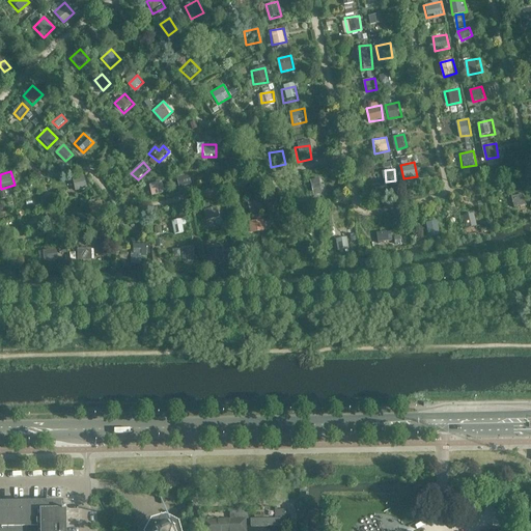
[(191,185),(189,175),(176,179),(179,192),(184,191),(183,188),(191,185)]
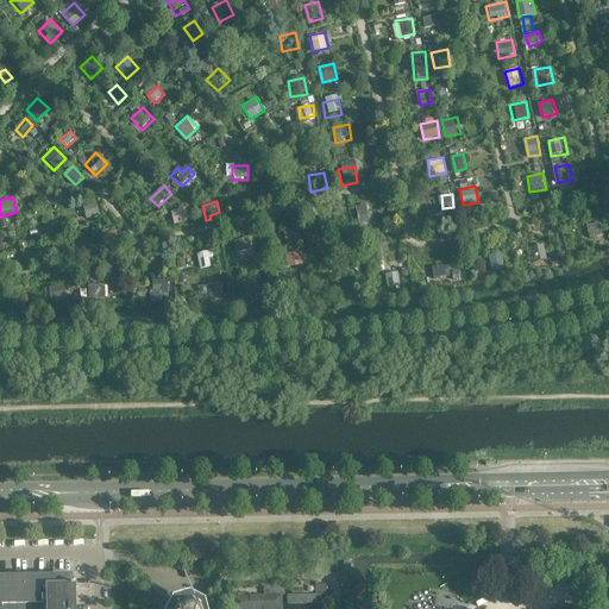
[(95,203),(82,206),(86,221),(99,218),(95,203)]
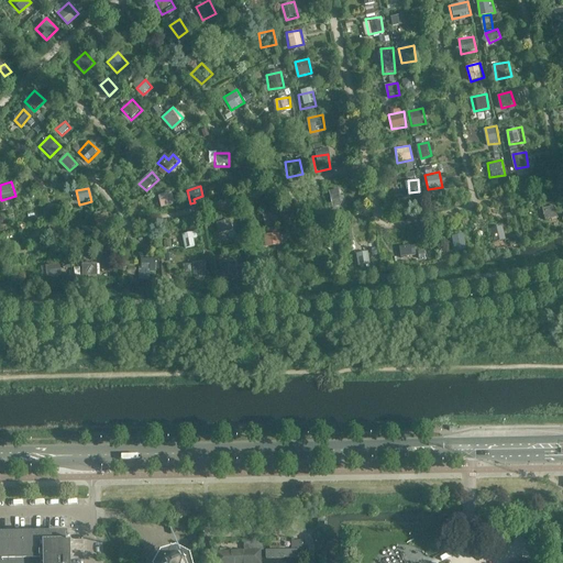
[(174,203),(170,191),(157,195),(162,207),(174,203)]
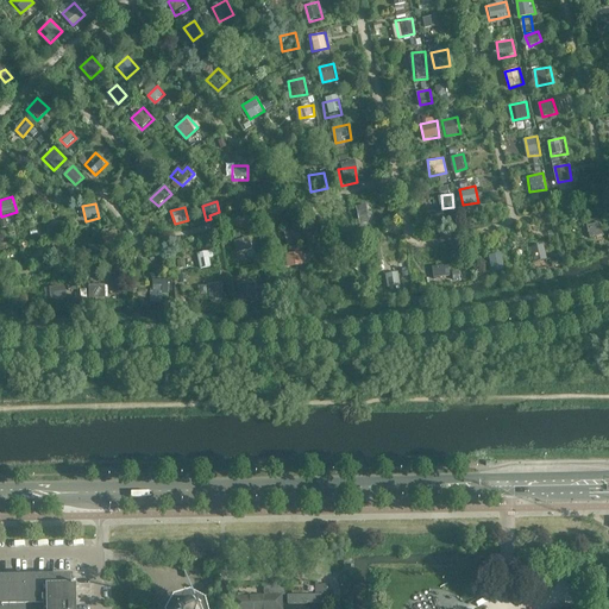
[(353,215),(357,232),(372,228),(369,213),(353,215)]
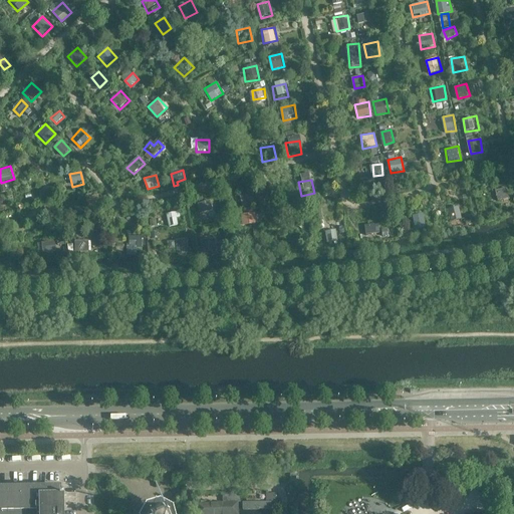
[(493,191),(496,204),(509,202),(507,189),(493,191)]
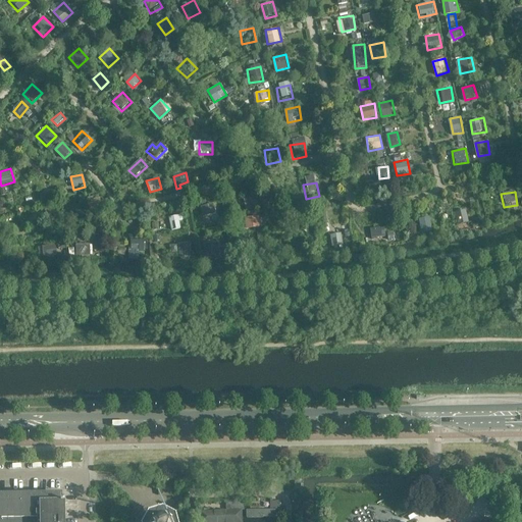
[(92,199),(86,200),(89,212),(101,210),(100,200),(93,202),(92,199)]
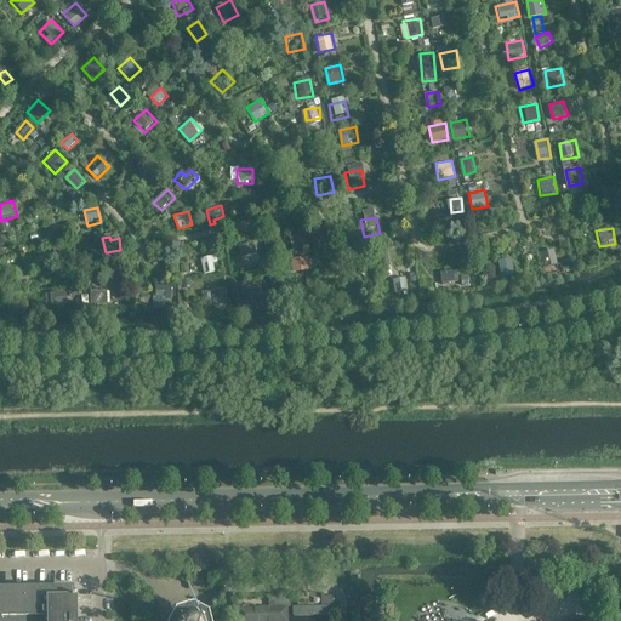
[(240,246),(243,257),(257,252),(255,243),(240,246)]
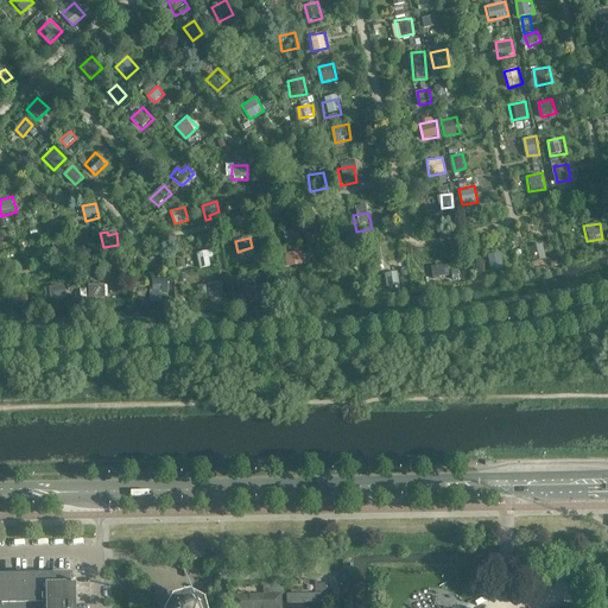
[(527,246),(531,261),(546,258),(544,242),(527,246)]
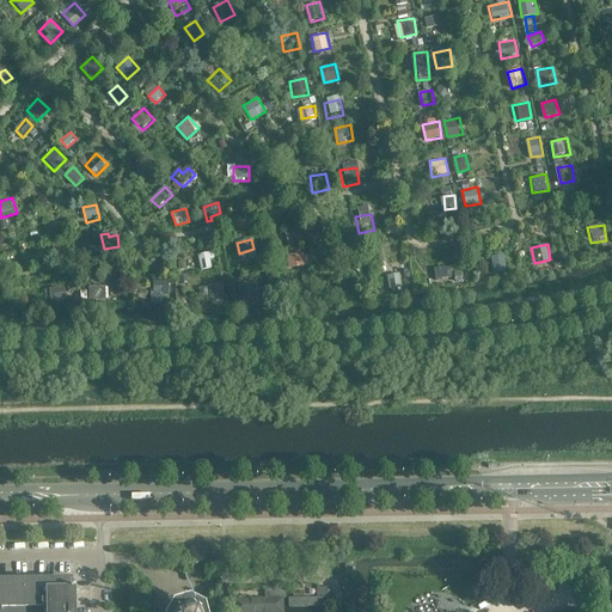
[(47,263),(61,258),(57,249),(43,254),(47,263)]
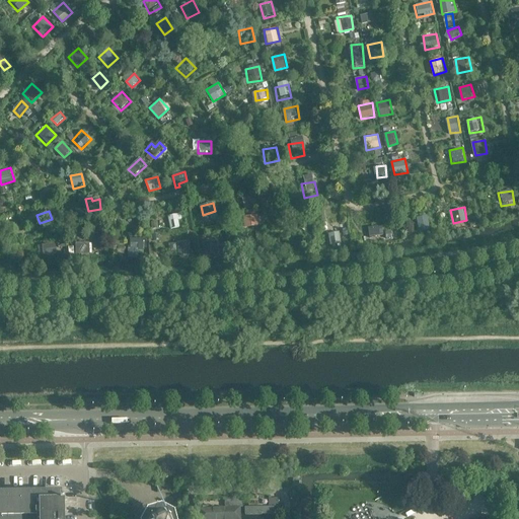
[(167,215),(170,228),(183,226),(181,212),(167,215)]
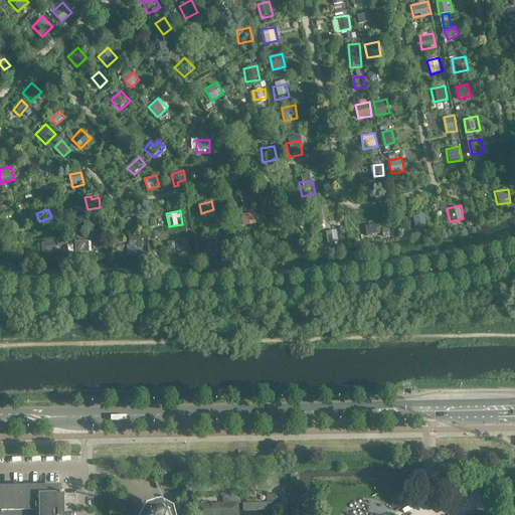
[(240,213),(243,226),(256,223),(254,210),(240,213)]
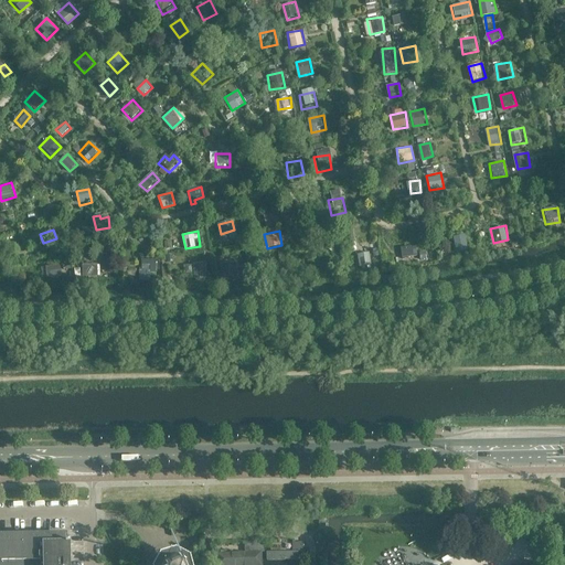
[(457,249),(469,248),(467,234),(455,236),(457,249)]
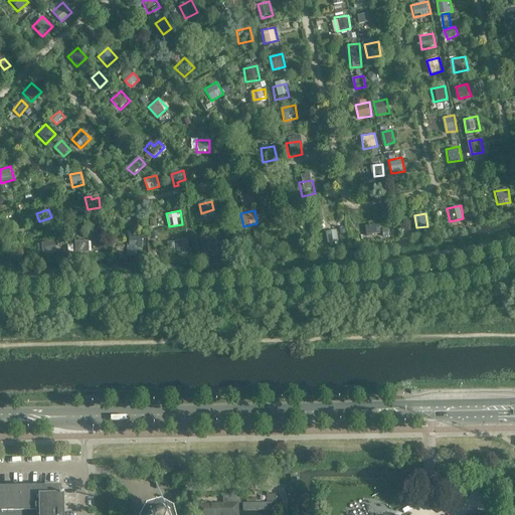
[(365,224),(367,237),(381,234),(378,221),(365,224)]
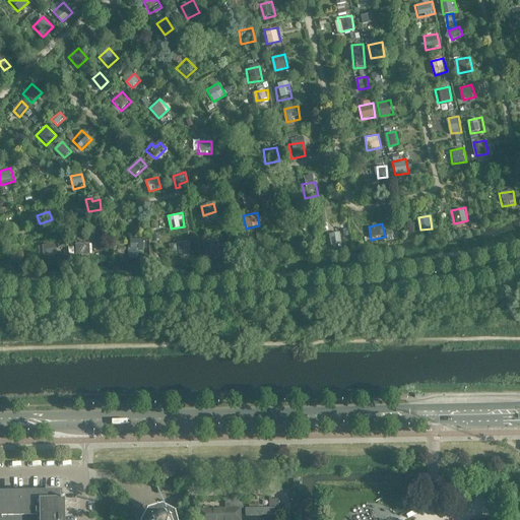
[(327,233),(329,247),(343,244),(340,231),(327,233)]
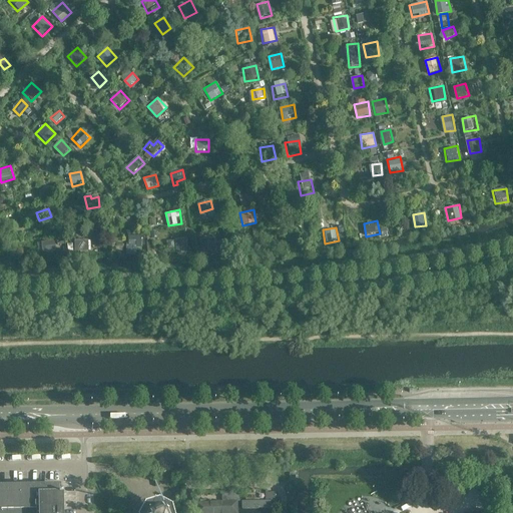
[(142,247),(142,235),(128,234),(128,244),(125,244),(125,255),(136,255),(136,247),(142,247)]
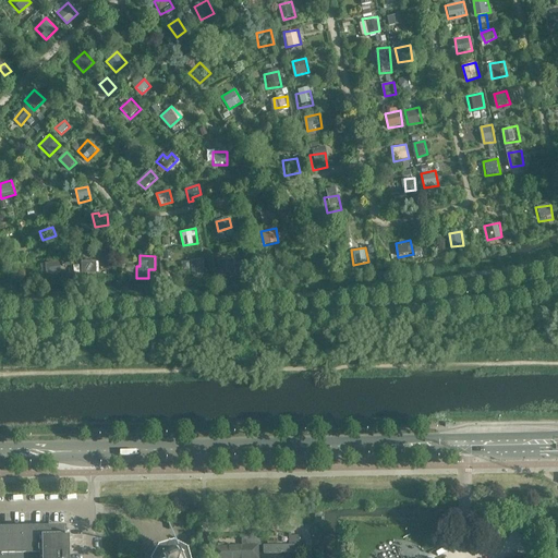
[(218,257),(219,271),(234,270),(232,255),(218,257)]
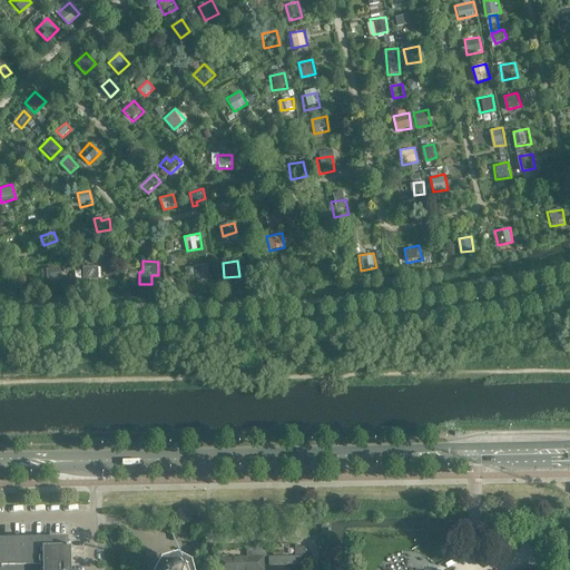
[(207,279),(206,263),(195,264),(196,279),(207,279)]
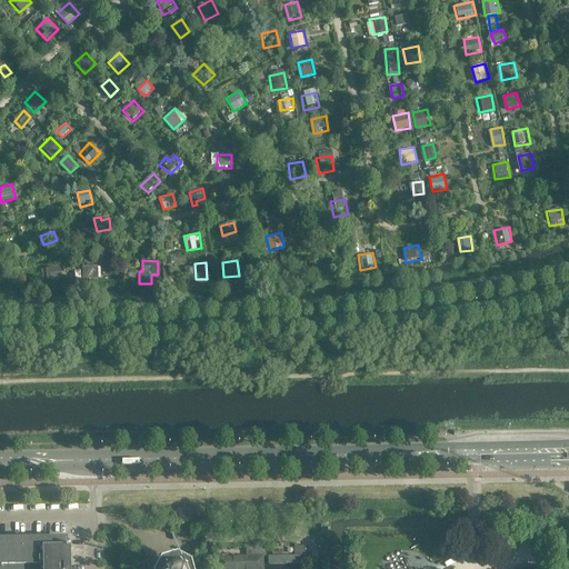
[(98,279),(96,263),(81,266),(82,280),(98,279)]
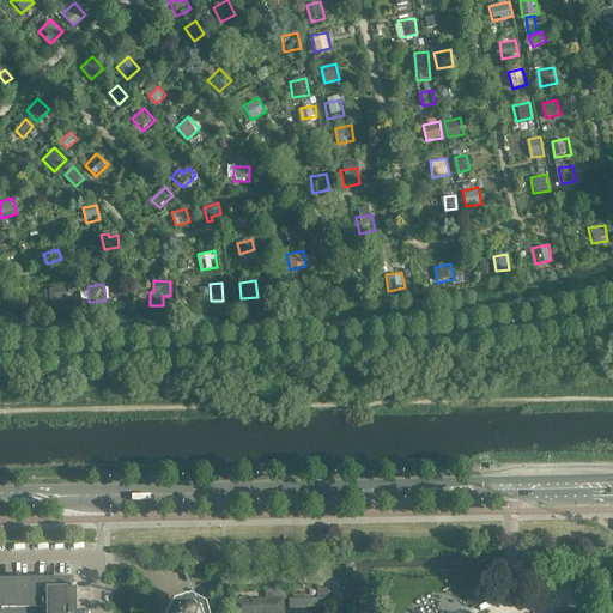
[(52,304),(67,303),(66,286),(49,287),(52,304)]
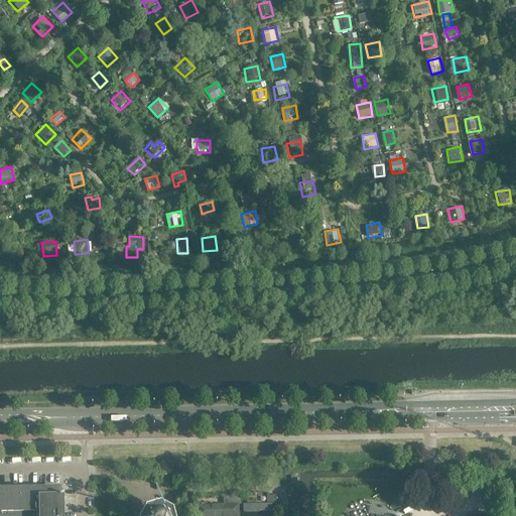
[(125,251),(125,242),(117,242),(117,252),(125,251)]
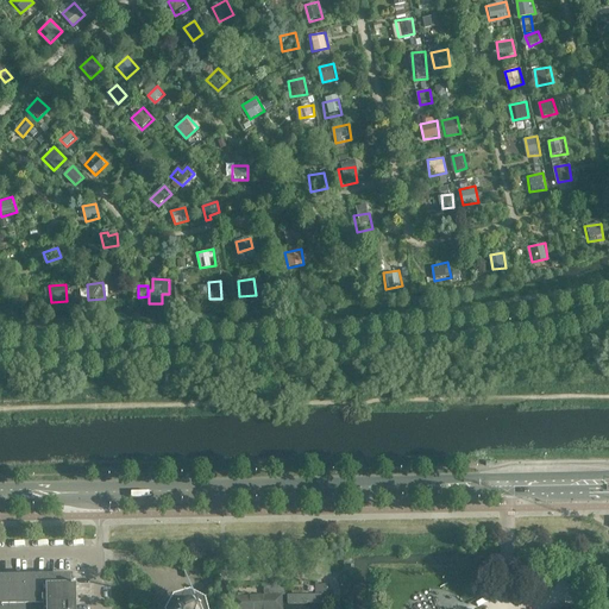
[(287,288),(289,303),(306,301),(303,286),(287,288)]
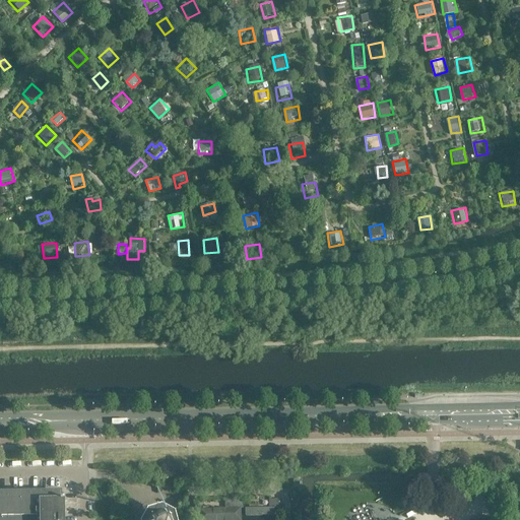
[(63,519),(63,493),(4,494),(0,494),(0,519),(63,519)]
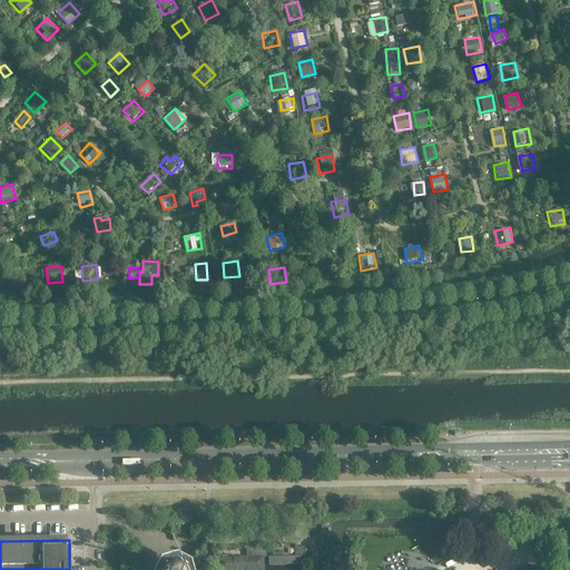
[(185,569),(184,562),(182,556),(175,557),(177,563),(158,569),(185,569)]
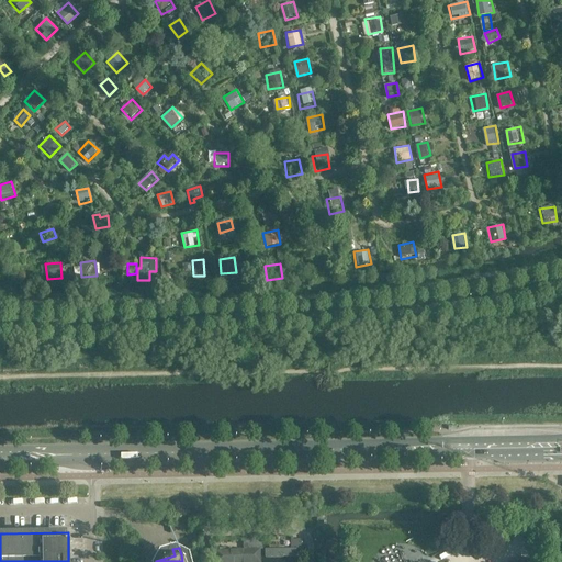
[(265,550),(266,558),(298,558),(296,549),(265,550)]
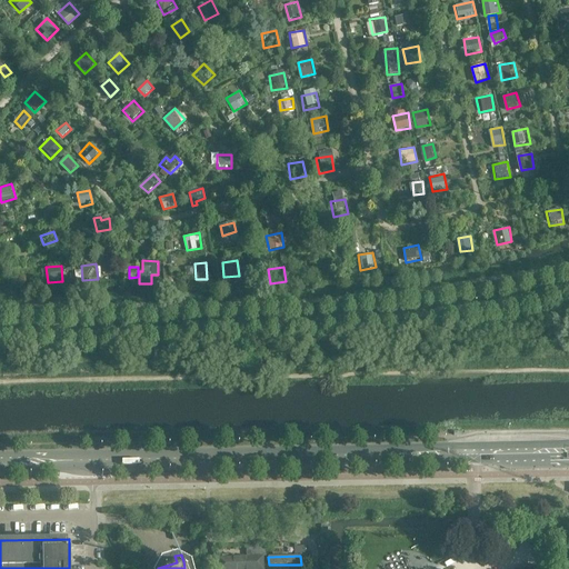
[(218,558),(218,568),(265,568),(265,557),(218,558)]
